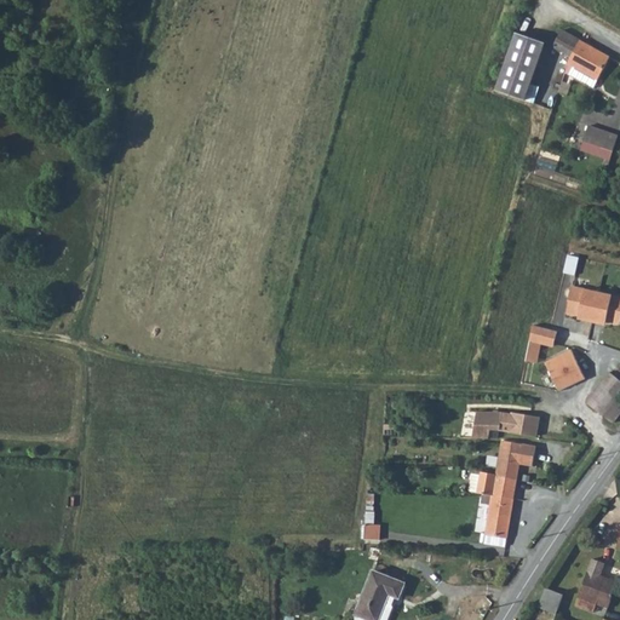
[(583,40),(563,30),(554,46),(574,57),(583,40)]
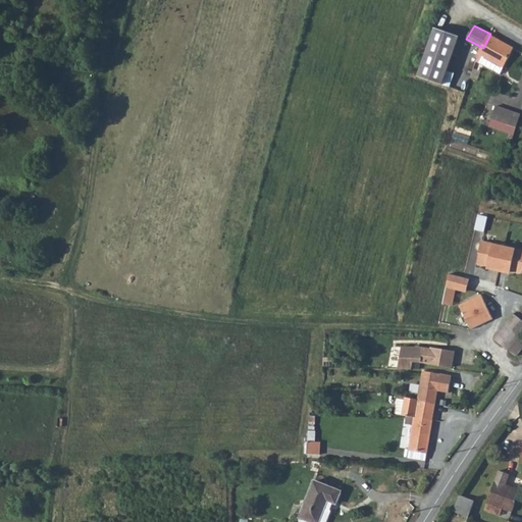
[(442,86),(460,38),(436,30),(419,76),(442,86)]
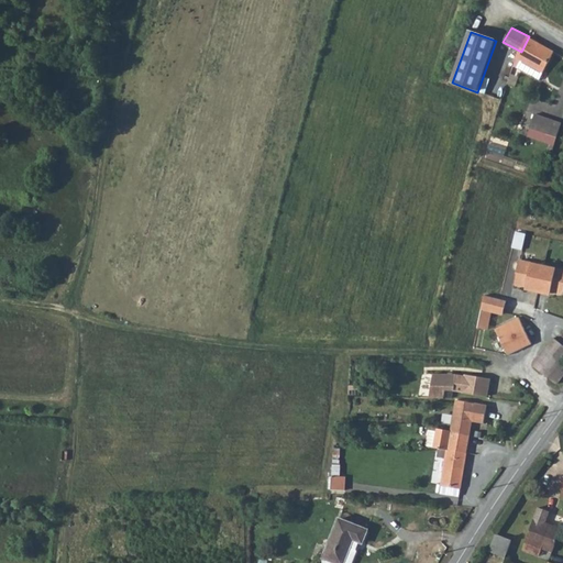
[(556,52),(529,36),(521,52),(514,65),(541,79),(556,52)]
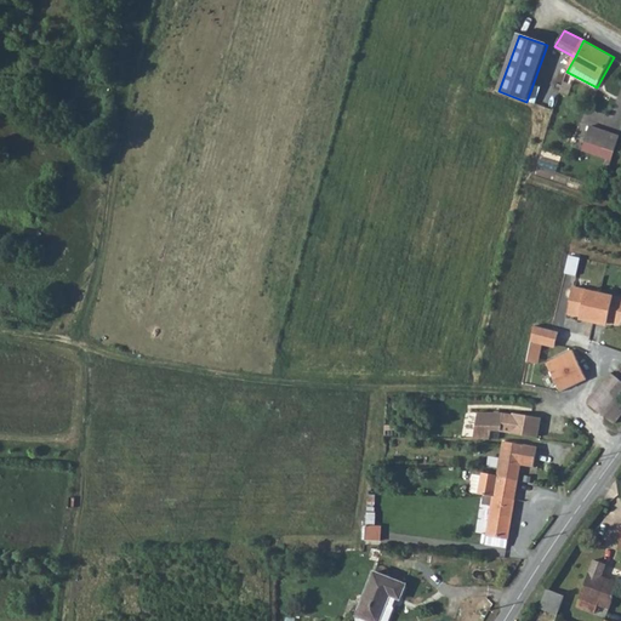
[(615,152),(620,137),(591,126),(586,142),(615,152)]
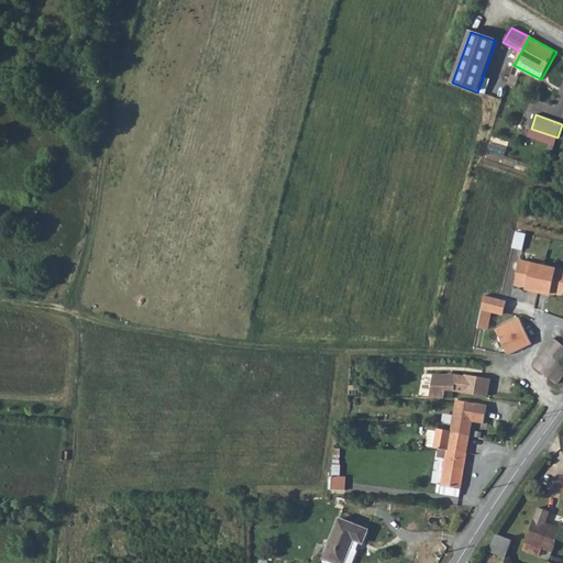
[(554,146),(558,138),(531,129),(528,136),(554,146)]
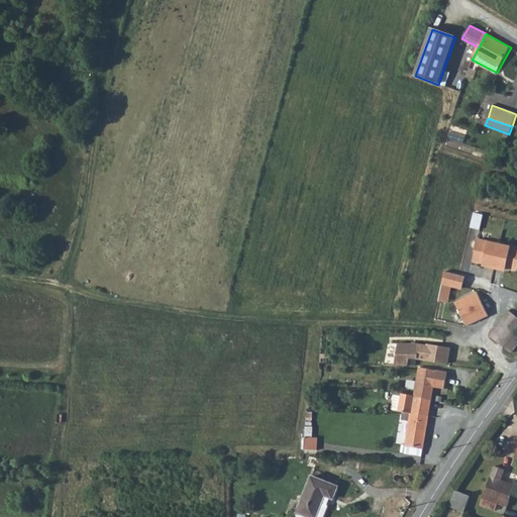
[(472,225),(481,227),(484,213),(475,211),(472,225)]
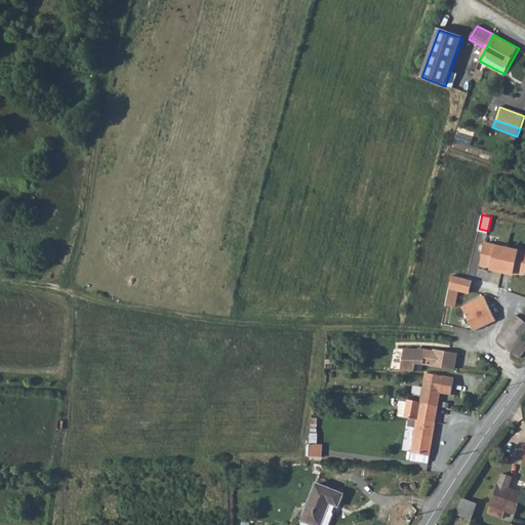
[(38,256),(48,249),(41,239),(30,247),(38,256)]
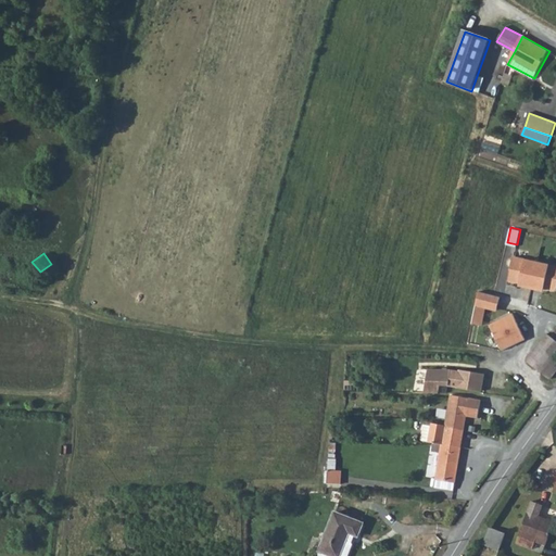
[(523,288),(532,290),(539,265),(514,258),(508,281),(523,285),(523,288)]
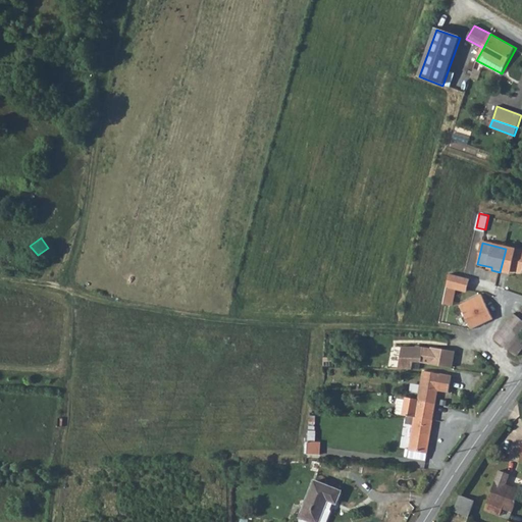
[(521,252),(506,249),(500,272),(508,274),(509,271),(521,274),(521,252)]
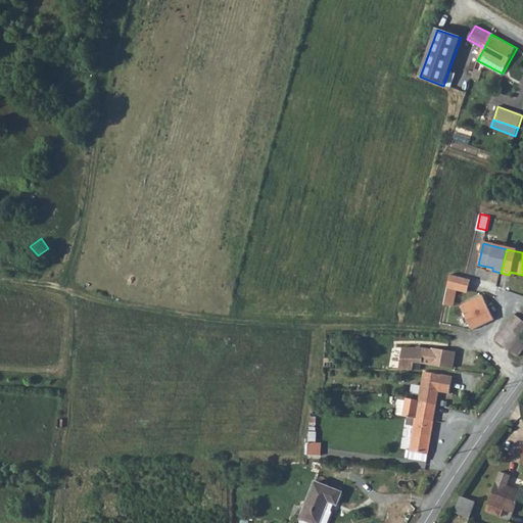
[(468,293),(470,280),(450,277),(444,305),(454,307),(457,291),(468,293)]
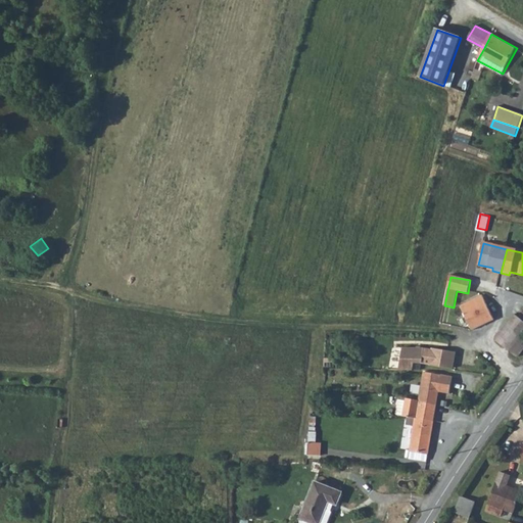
[(460,305),(472,331),(494,321),(482,295),(460,305)]
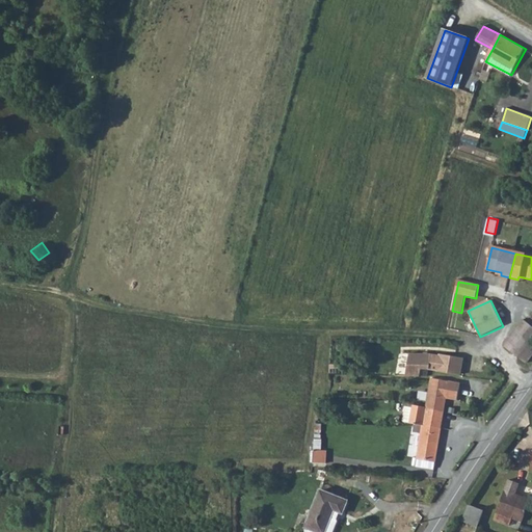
[(503,345),(526,363),(531,353),(531,318),(527,323),(523,319),(503,345)]
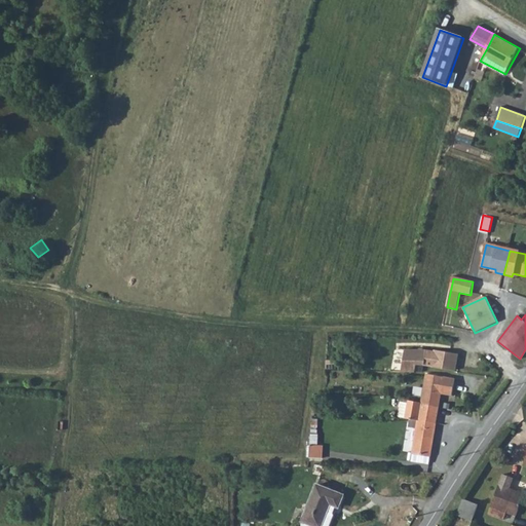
[(405,349),(403,372),(416,374),(417,366),(456,371),(458,353),(435,350),(434,352),(426,351),(405,349)]
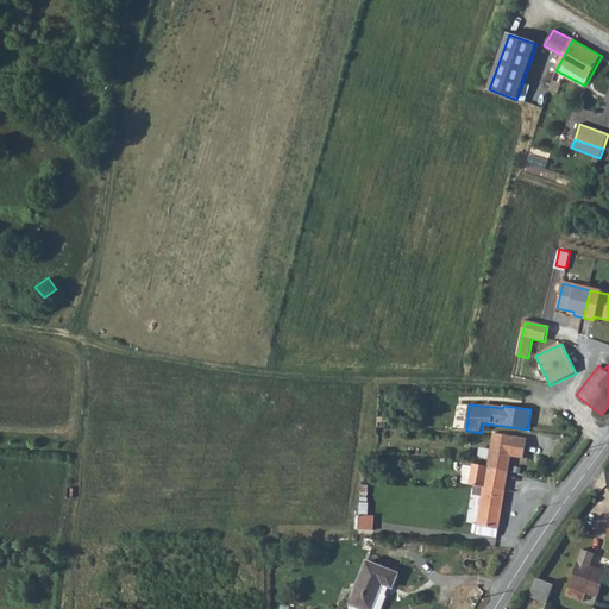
[(488,468),(507,471),(509,454),(523,457),(526,437),(493,432),(488,465),(488,468)]
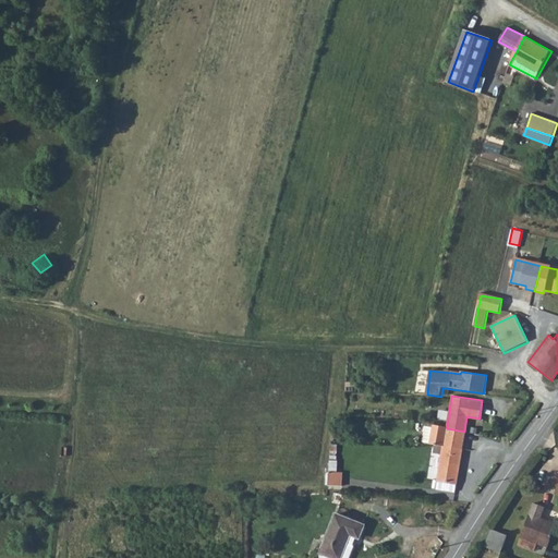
[(462,448),(464,432),(447,428),(447,426),(445,426),(428,424),(428,426),(432,426),(429,444),(435,444),(462,448)]
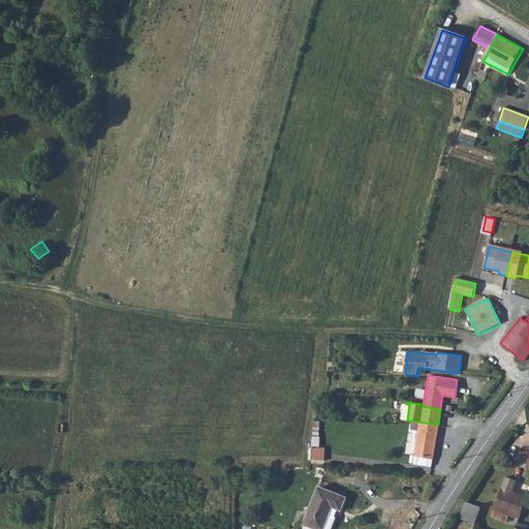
[(400,419),(407,421),(409,404),(406,404),(403,403),(400,419)]
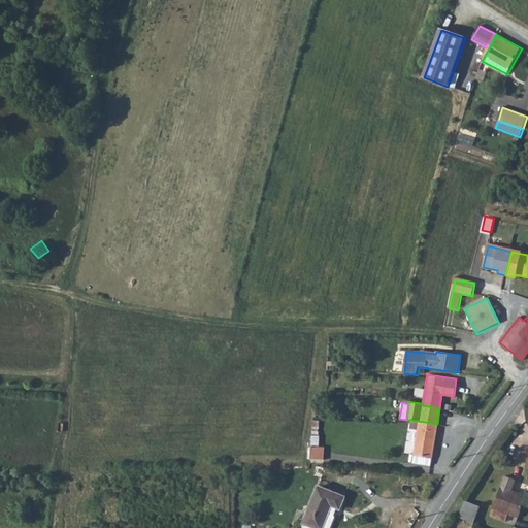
[(431,465),(437,424),(411,420),(410,422),(409,429),(418,430),(413,462),(431,465)]
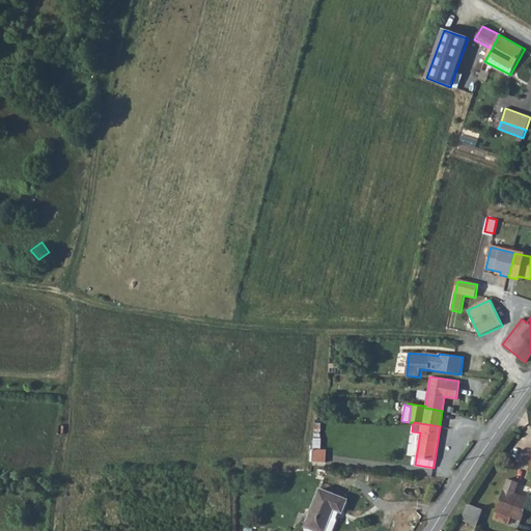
[(313,448),(312,457),(312,460),(326,462),(326,449),(313,448)]
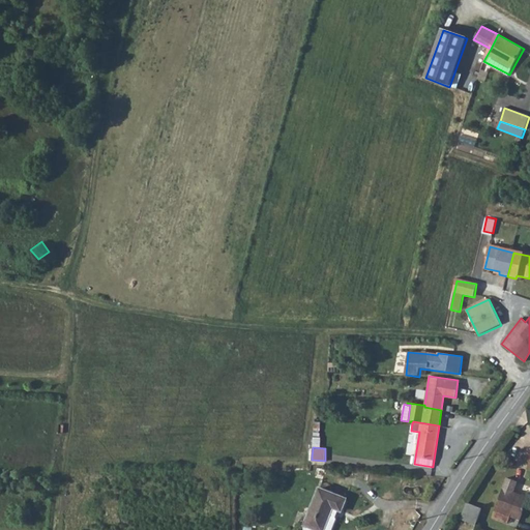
[(317,465),(315,476),(325,478),(327,468),(317,465)]
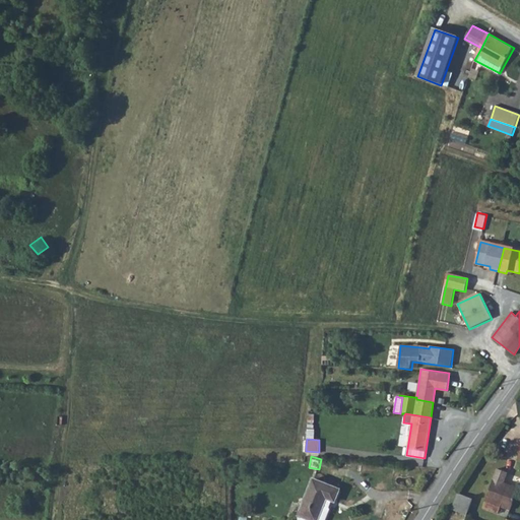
[(510,509),(518,488),(503,482),(507,472),(497,468),(485,501),(501,506),(510,509)]
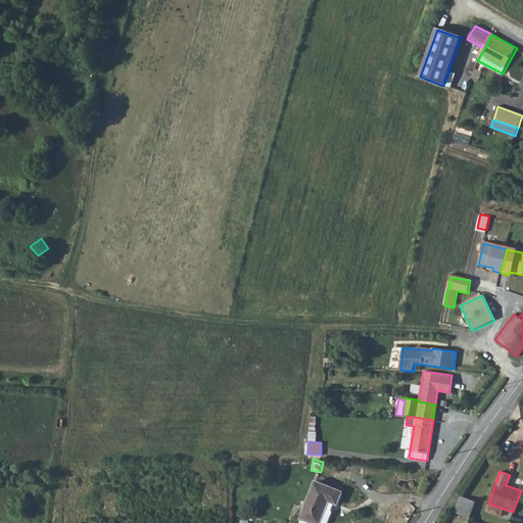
[(315,481),(300,518),(315,522),(327,522),(332,512),(331,510),(334,503),(337,504),(341,491),(315,481)]
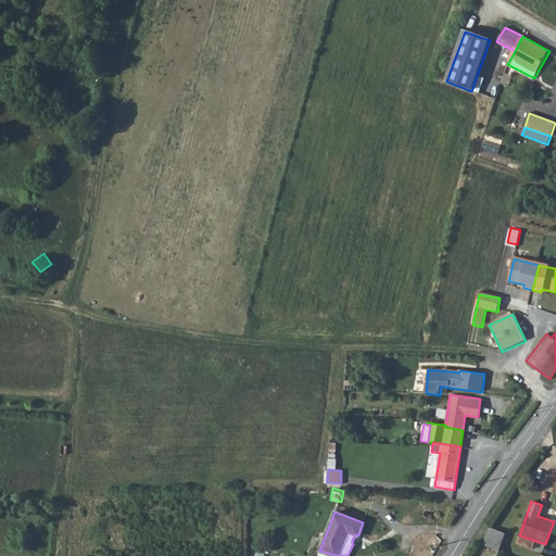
[(490,527),(482,544),(498,550),(505,533),(490,527)]
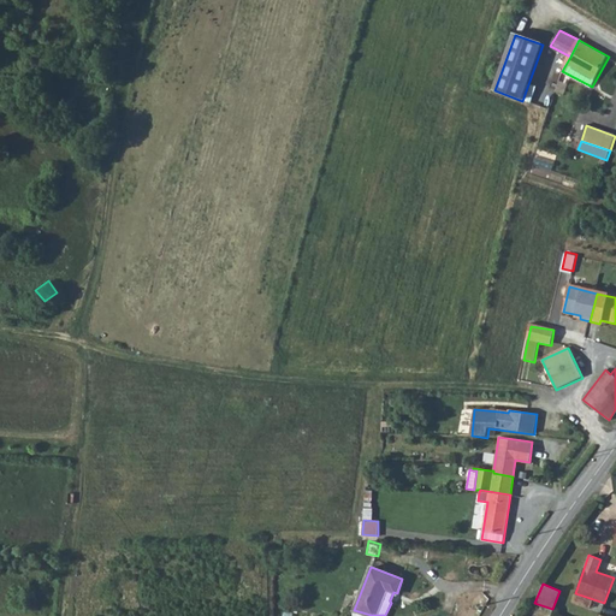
[(593,599),(575,593),(572,602),(590,608),(593,599)]
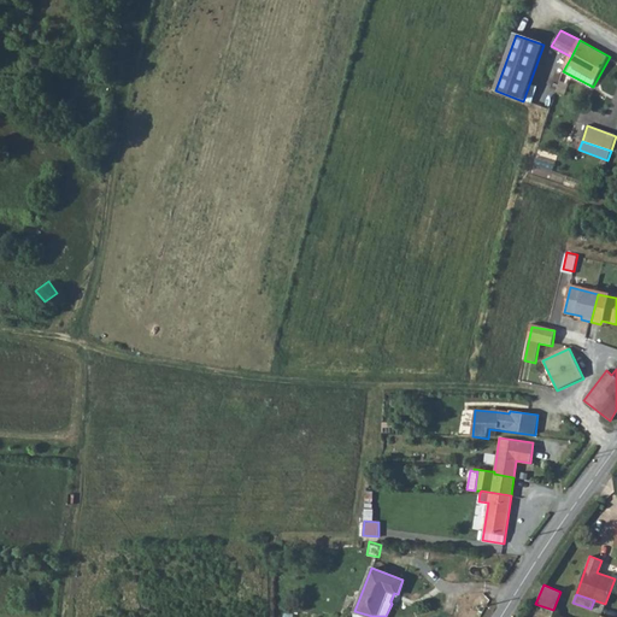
All buildings are outlined.
